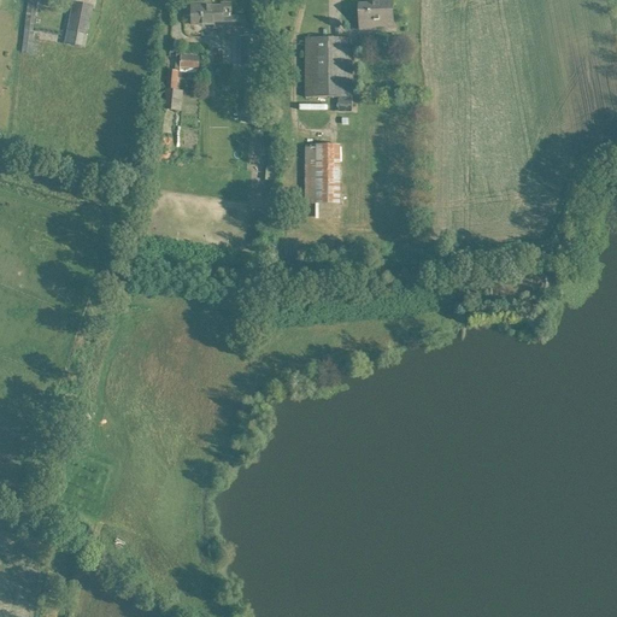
[(27,0),(21,51),(36,53),(37,41),(33,40),(36,0),(27,0)]
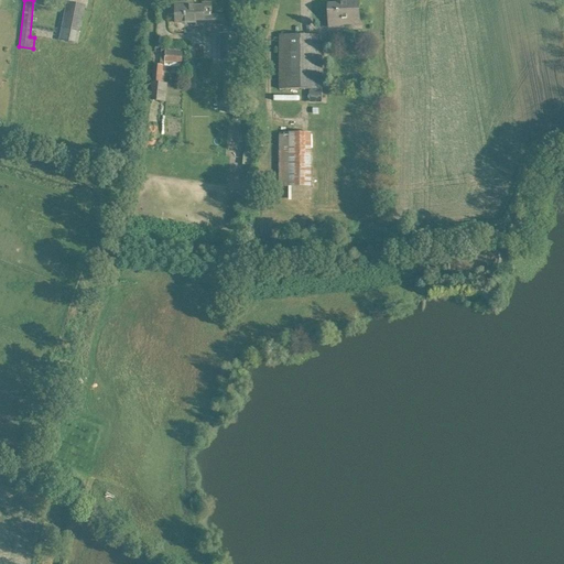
[(329,28),(339,26),(339,25),(350,25),(350,26),(359,26),(358,1),(340,1),(340,3),(328,4),(329,28)]
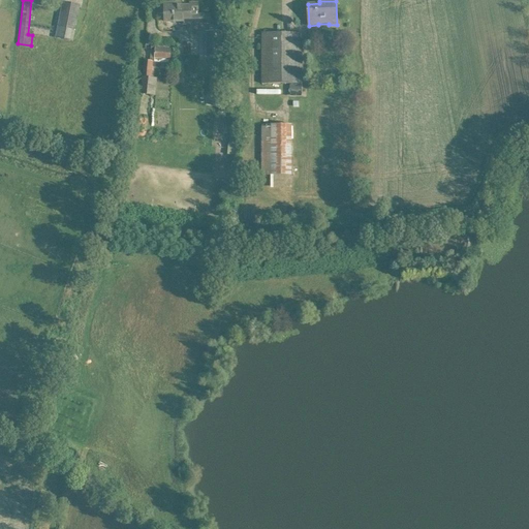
[(62,2),(56,37),(71,40),(79,6),(62,2)]
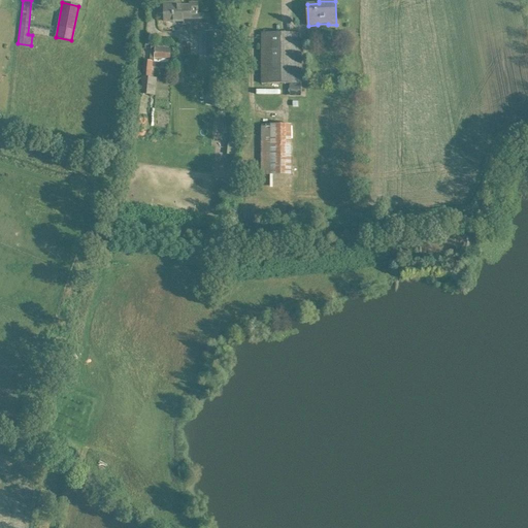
[(165,22),(184,21),(184,24),(200,24),(200,22),(208,22),(208,24),(209,24),(209,14),(191,14),(191,6),(175,6),(175,3),(164,3),(165,22)]
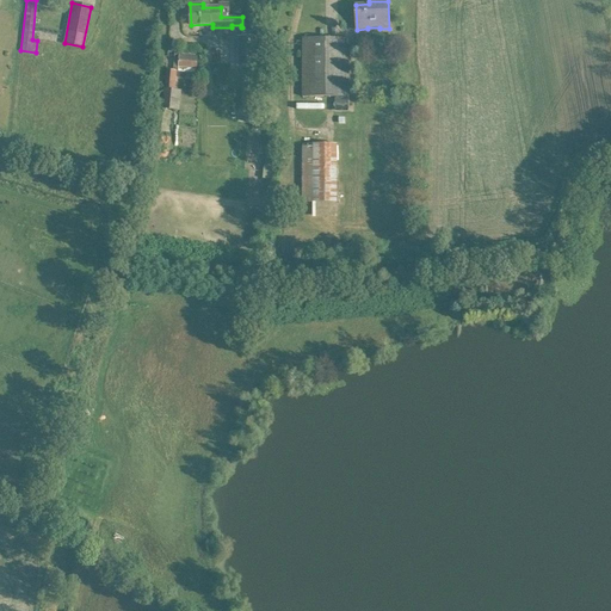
[(242,36),(238,36),(239,66),(260,65),(260,55),(264,55),(263,30),(259,30),(259,29),(242,30),(242,36)]
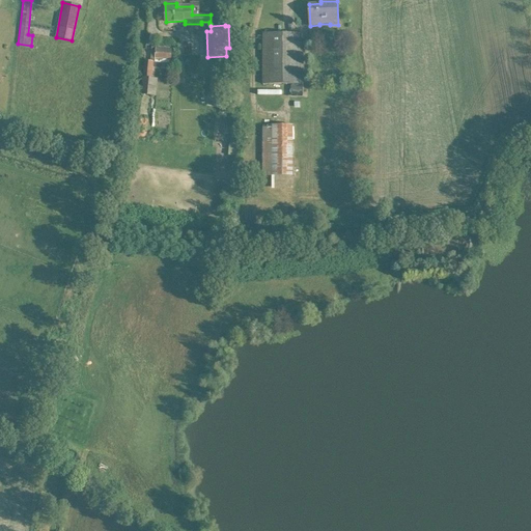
[(263,33),(263,44),(262,84),(291,84),(291,92),(303,92),(303,84),(303,33),(263,33)]
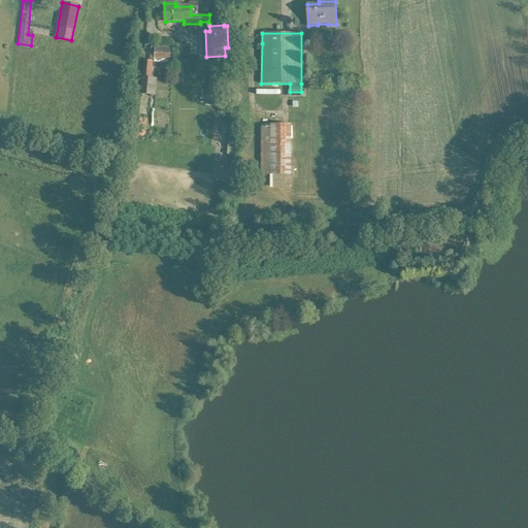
[(171,48),(151,46),(150,60),(143,60),(139,93),(155,95),(157,77),(152,77),(153,61),(169,62),(170,59),(171,48)]
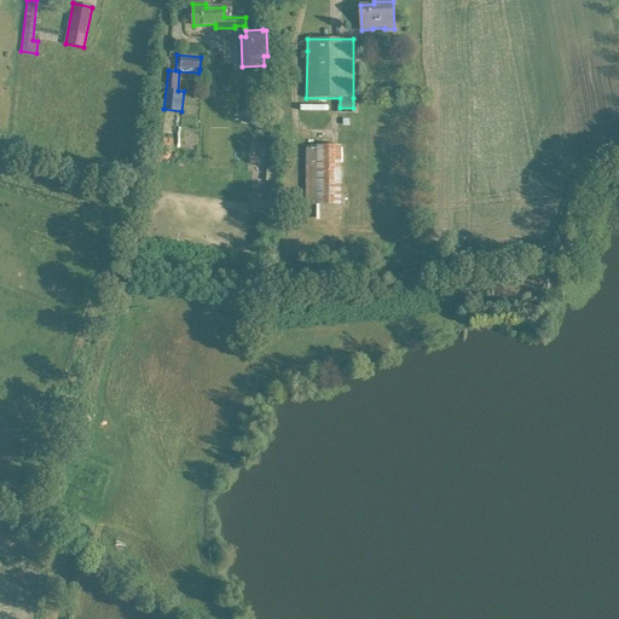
[(261,137),(260,151),(271,151),(272,134),(265,133),(265,137),(261,137)]
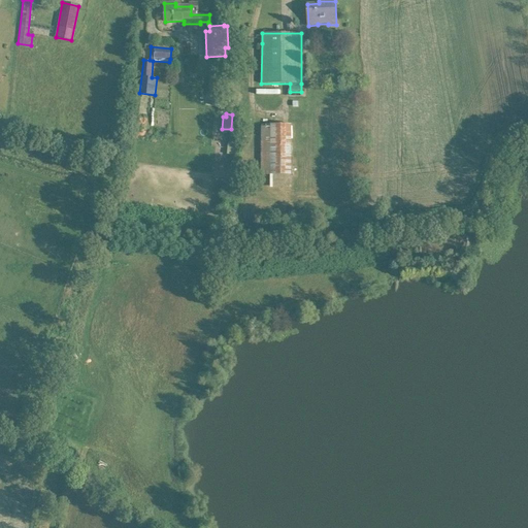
[(261,124),(261,174),(291,174),(291,124),(261,124)]
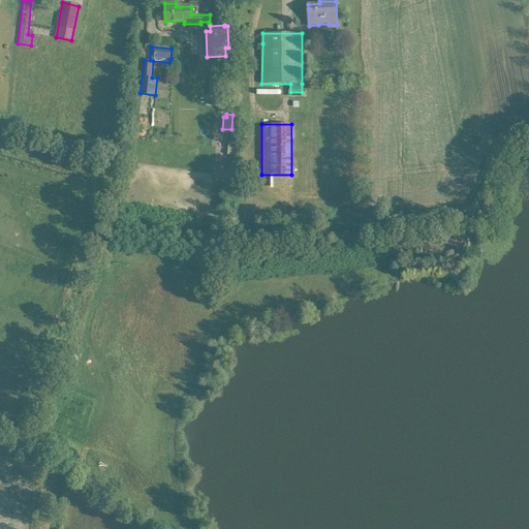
[(228,145),(228,154),(238,155),(239,145),(228,145)]
